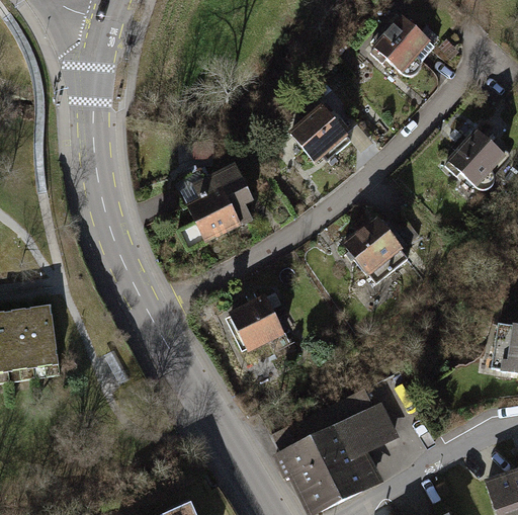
[(374,47),(404,73),(409,74),(414,74),(418,71),(421,66),(421,62),(418,57),(432,41),(403,15),(374,47)]
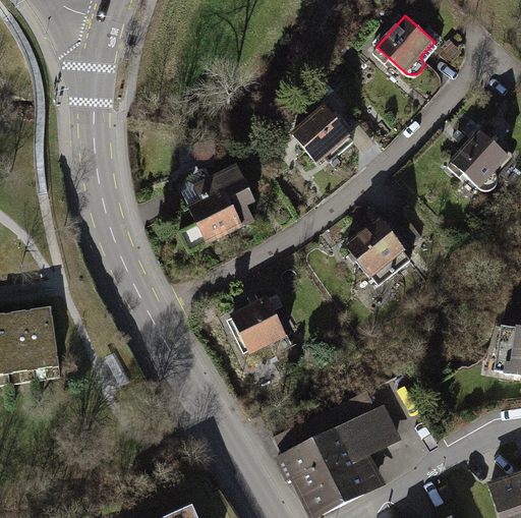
[(324,106),(292,132),(316,162),(348,135),(324,106)]
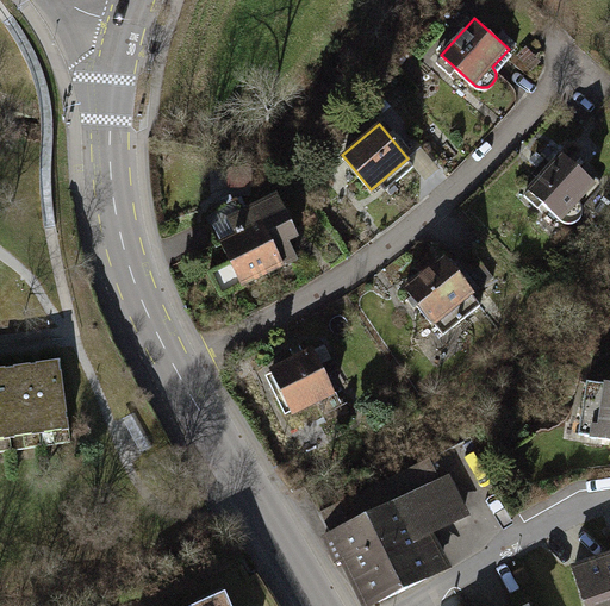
[(540,177),(530,188),(562,218),(568,222),(574,222),(580,218),(584,212),(584,205),(580,199),(596,182),(564,152),(553,163),(547,157),(534,172),(540,177)]
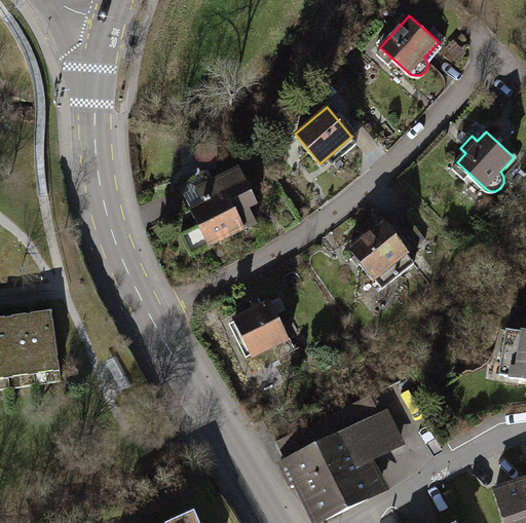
[(218,195),(191,208),(199,223),(181,232),(191,253),(210,245),(256,222),(248,207),(257,202),(239,166),(211,181),(218,195)]
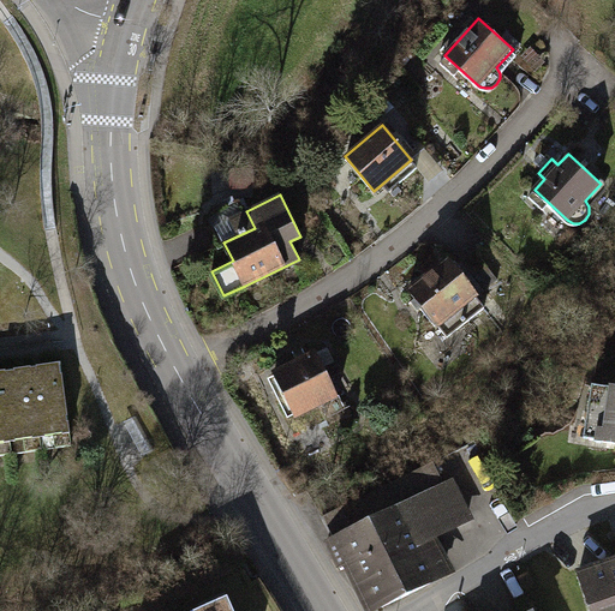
[(224,243),(255,228),(246,211),(239,198),(203,216),(219,245),(224,243)]
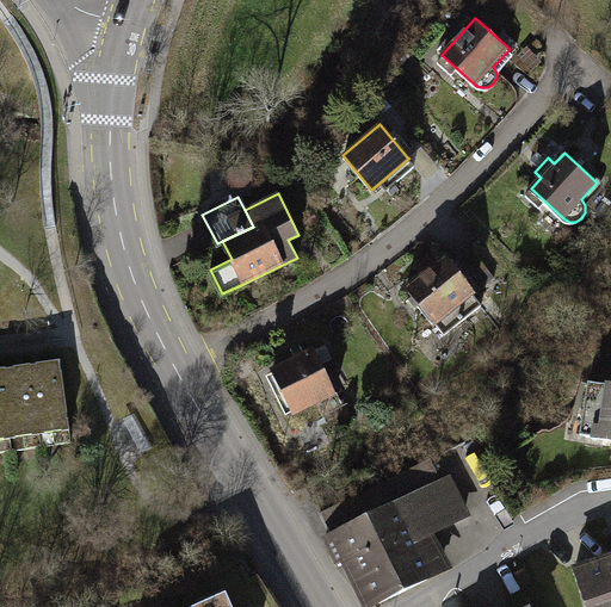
[(445,256),(407,286),(436,322),(451,310),(460,321),(482,303),(445,256)]
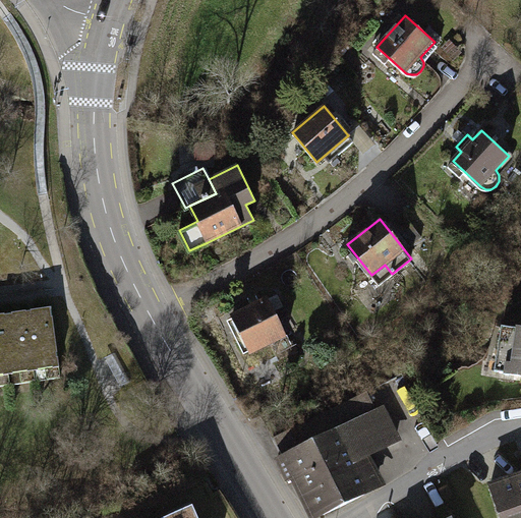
[(268,296),(232,314),(250,351),(286,334),(268,296)]
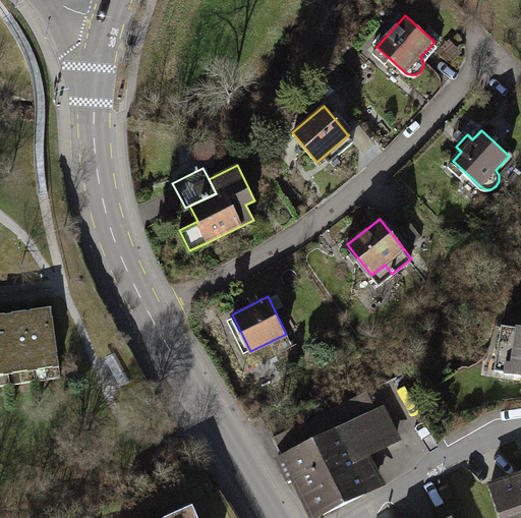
[(0,372),(59,365),(51,305),(0,311),(0,372)]
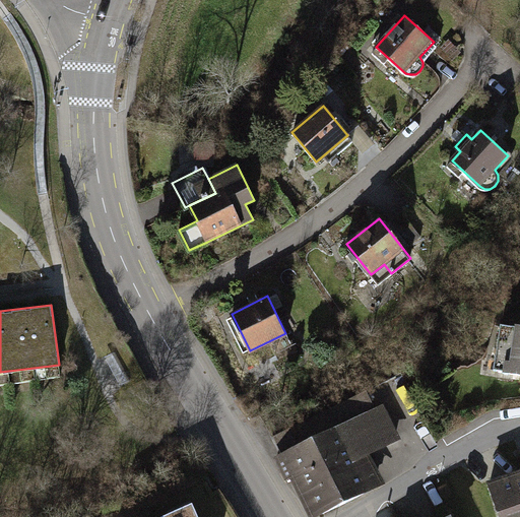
[(506,368),(519,370),(519,322),(512,322),(506,368)]
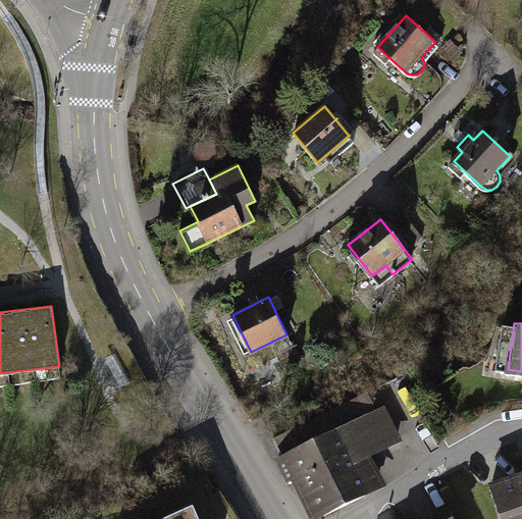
[(401,415),(304,465),(331,518),(404,481),(392,458),(416,446),(401,415)]
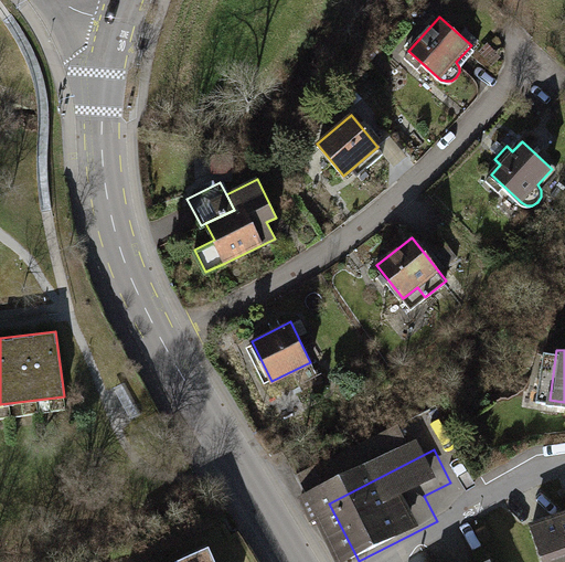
[(564,561),(564,510),(533,520),(546,561),(564,561)]
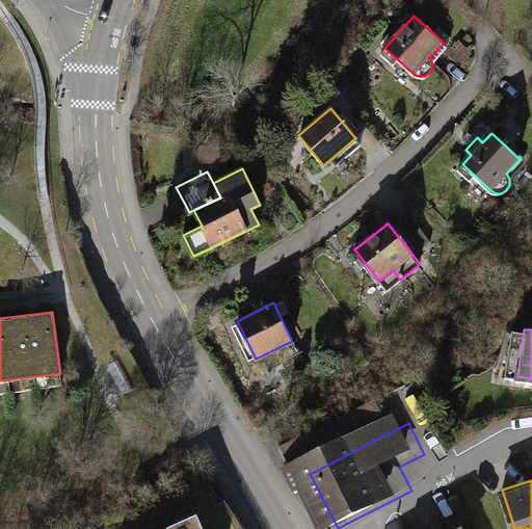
[(203,528),(196,514),(163,528),(203,528)]
